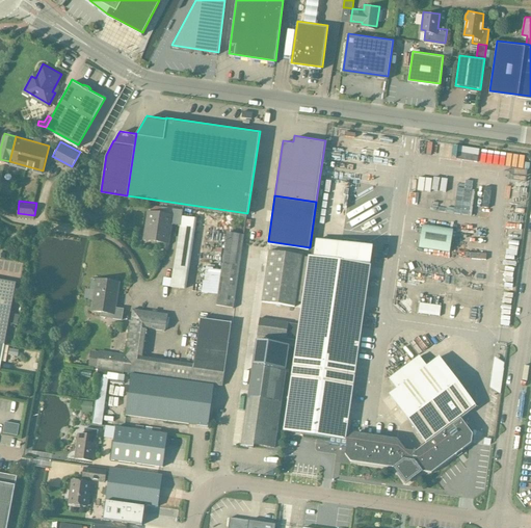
[(170,218),(181,220),(182,213),(183,208),(161,204),(160,211),(148,209),(143,237),(167,240),(169,230),(168,230),(170,222),(170,218)]
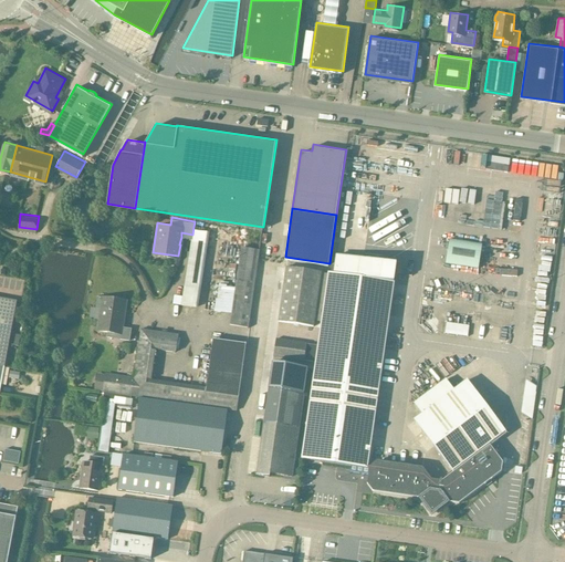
[(450,236),(447,260),(479,264),(483,241),(450,236)]
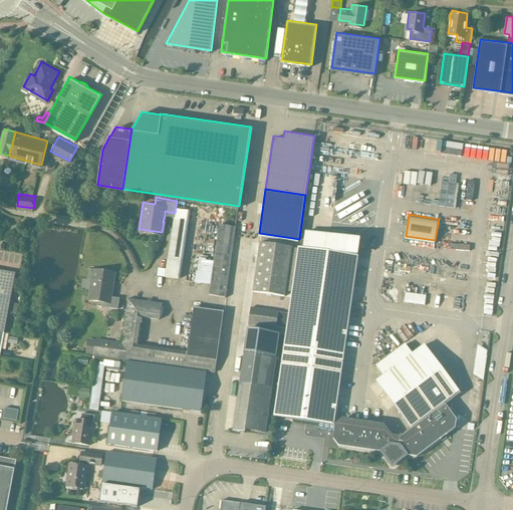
[(226,294),(237,224),(220,222),(210,292),(226,294)]
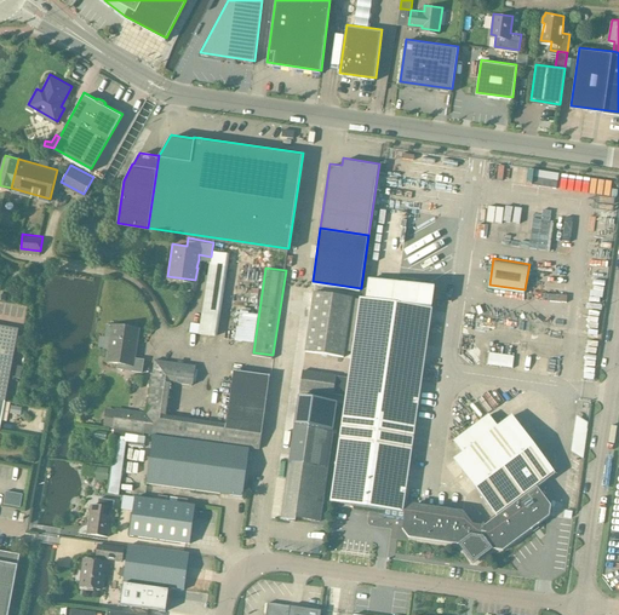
[(347,388),(331,498),(385,506),(385,512),(405,516),(406,510),(406,509),(403,509),(420,388),(433,305),(435,286),(368,276),(366,295),(361,294),(347,388)]
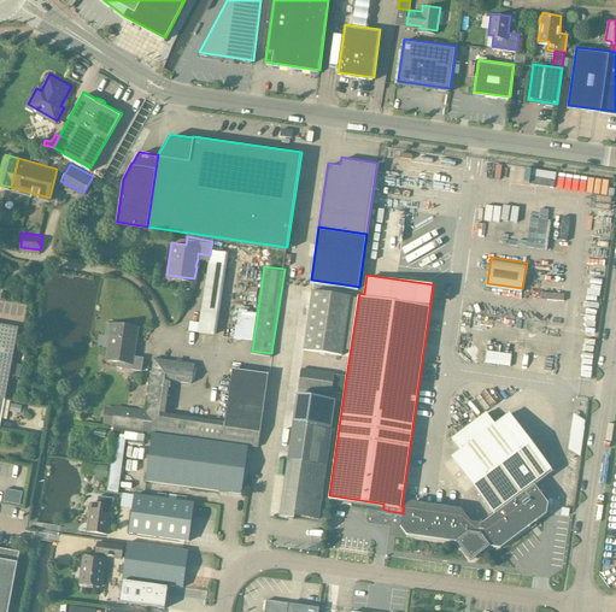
[(342,352),(352,293),(314,287),(305,347),(342,352)]
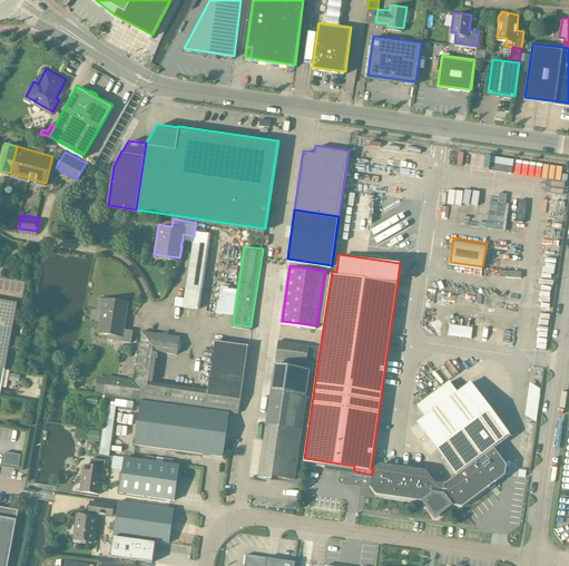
[(18,300),(0,295),(0,364),(6,366),(18,300)]
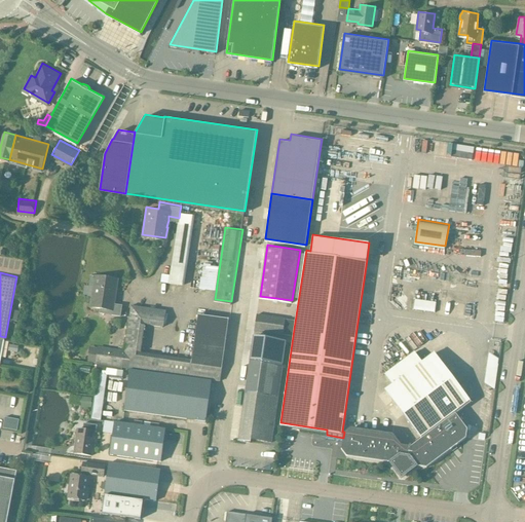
[(121,312),(122,302),(114,301),(118,276),(91,272),(88,293),(94,293),(91,304),(101,305),(101,309),(121,312)]
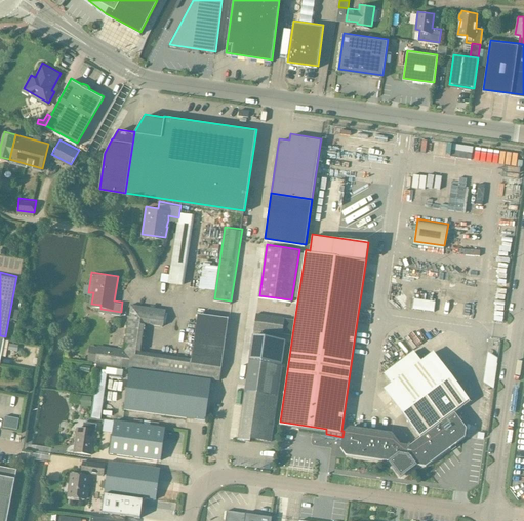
[(131,302),(125,348),(99,344),(97,359),(219,377),(229,315),(198,311),(192,356),(142,349),(146,320),(163,323),(166,307),(131,302)]
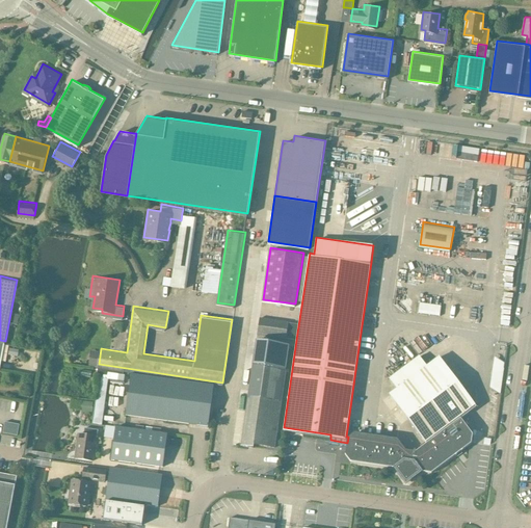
[(258,332),(287,336),(289,319),(260,316),(258,332)]
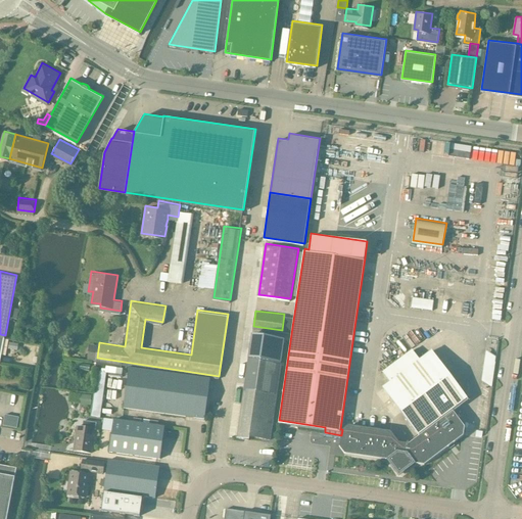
[(252,332),(238,435),(250,437),(250,434),(271,437),(285,337),(252,332)]
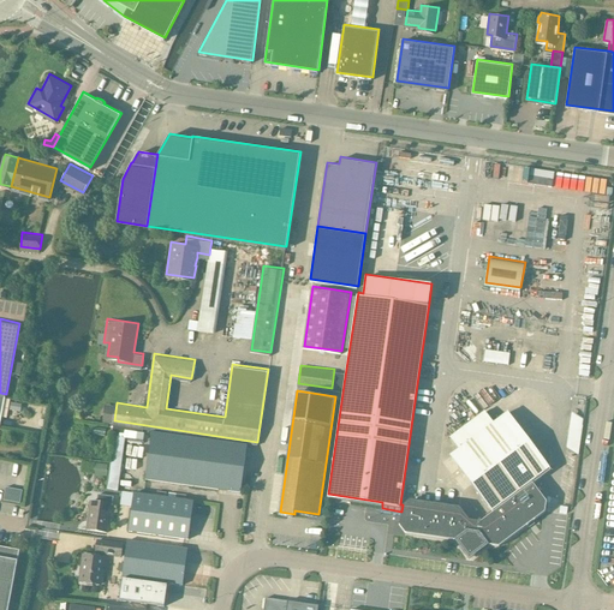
[(12,399),(11,406),(22,408),(23,400),(12,399)]
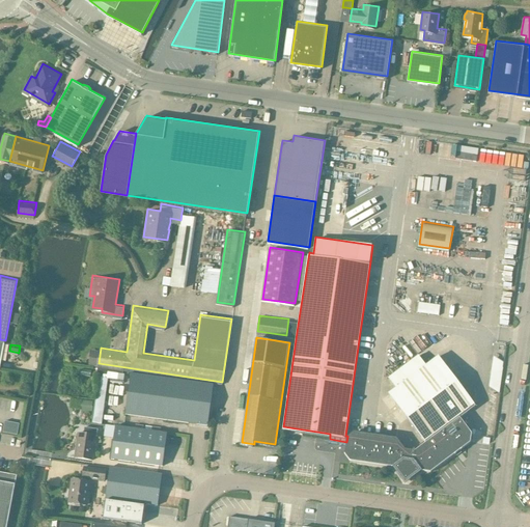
[(471,397),(464,387),(439,354),(426,363),(419,353),(389,375),(396,385),(389,391),(424,439),(420,442),(422,443),(415,448),(406,447),(396,437),(354,432),(347,437),(346,442),(345,451),(350,459),(393,464),(406,481),(422,468),(431,470),(471,440),(472,432),(461,415),(476,404),(471,397)]
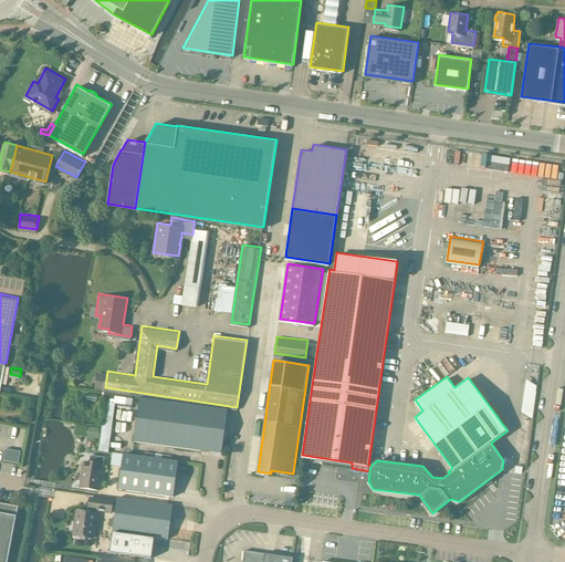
[(534,412),(535,380),(523,378),(522,410),(534,412)]
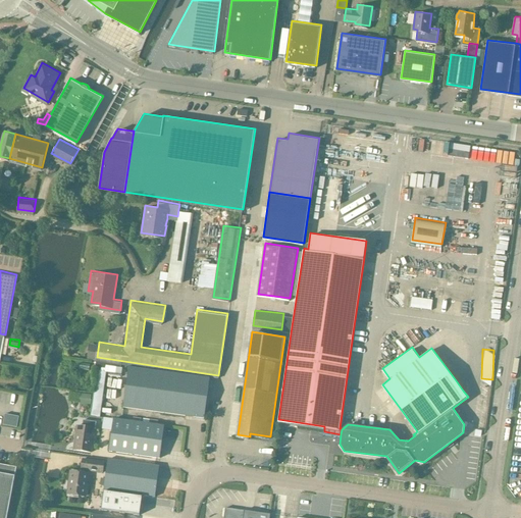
[(107,362),(106,369),(122,371),(123,365),(107,362)]
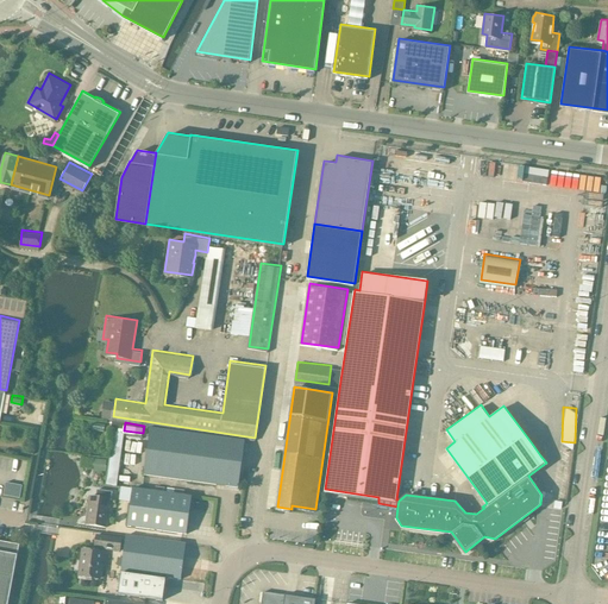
[(239,484),(245,438),(151,425),(144,472),(239,484)]
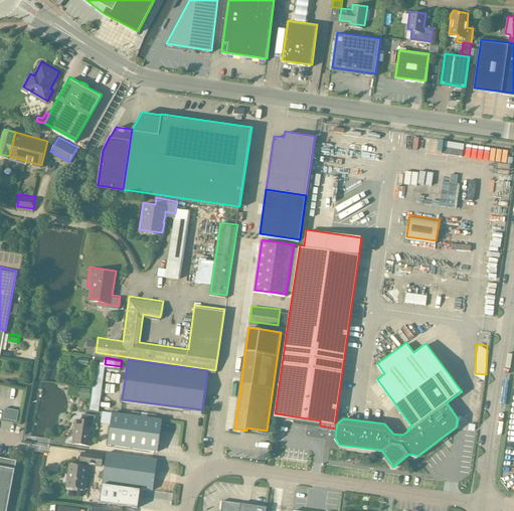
[(79,393),(91,395),(92,386),(80,385),(79,393)]
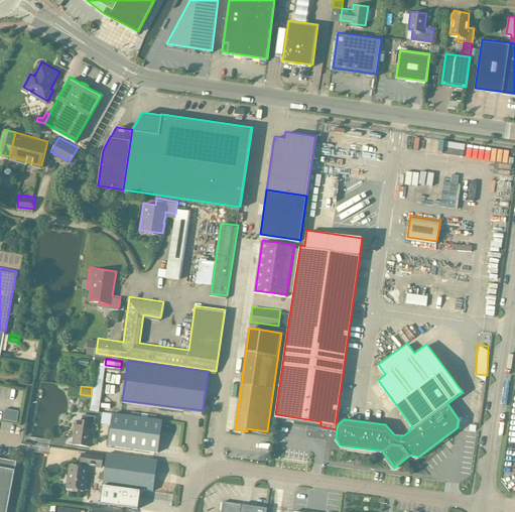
[(5,406),(3,417),(17,419),(19,409),(5,406)]
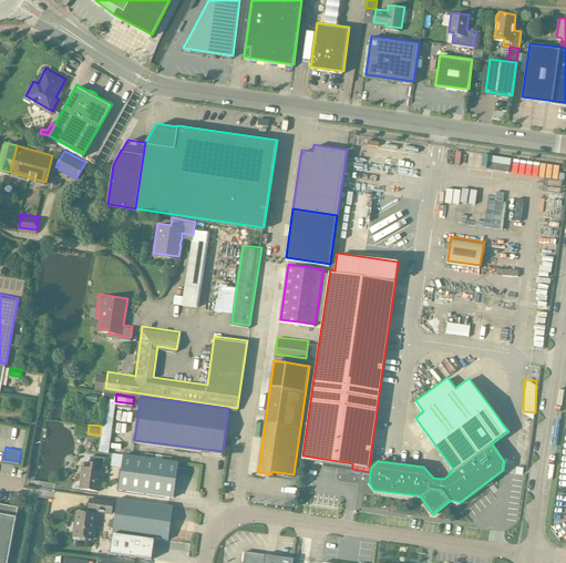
[(174,494),(178,460),(124,452),(120,487),(174,494)]
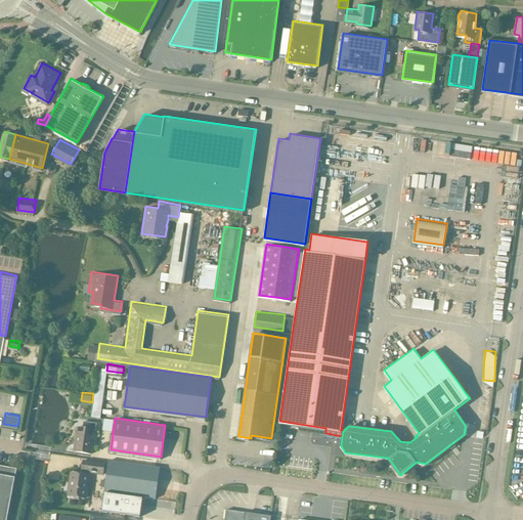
[(96,428),(97,421),(84,419),(83,425),(78,425),(75,448),(92,450),(95,428),(96,428)]
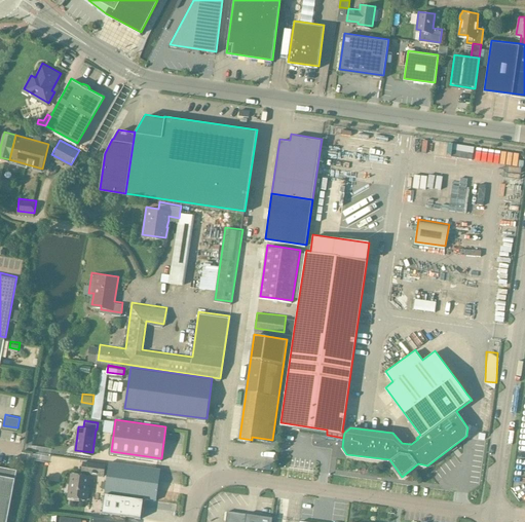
[(73,473),(70,495),(85,497),(87,487),(86,487),(86,484),(87,484),(89,475),(87,475),(87,472),(104,474),(106,461),(83,458),(82,471),(84,472),(83,474),(73,473)]
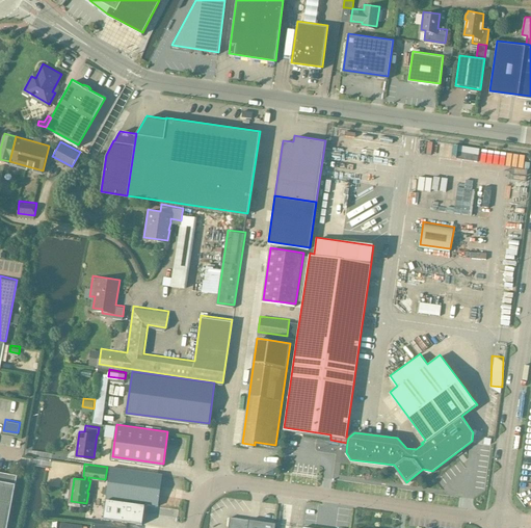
[(158,503),(162,473),(111,466),(106,496),(158,503)]
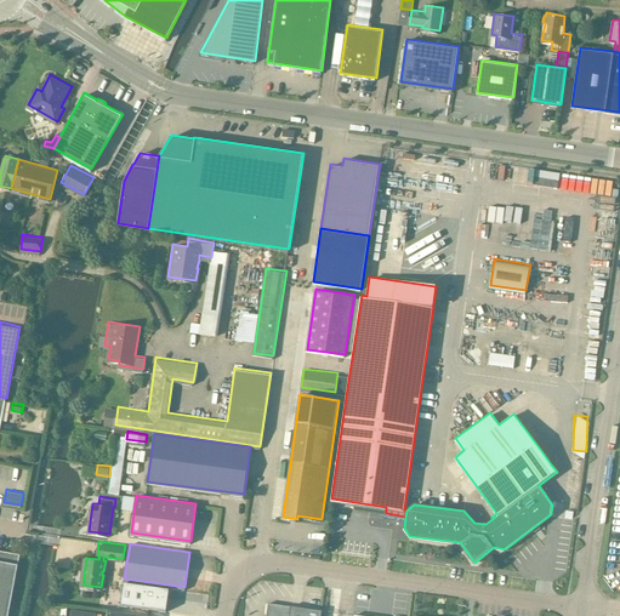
[(0,588),(13,592),(21,552),(0,548),(0,588)]
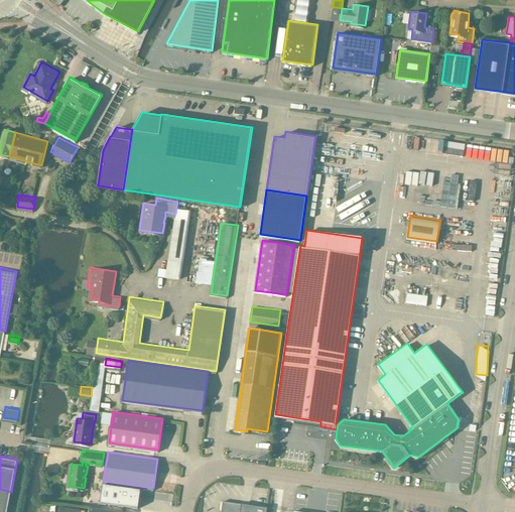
[(141,489),(103,483),(100,501),(138,506),(141,489)]
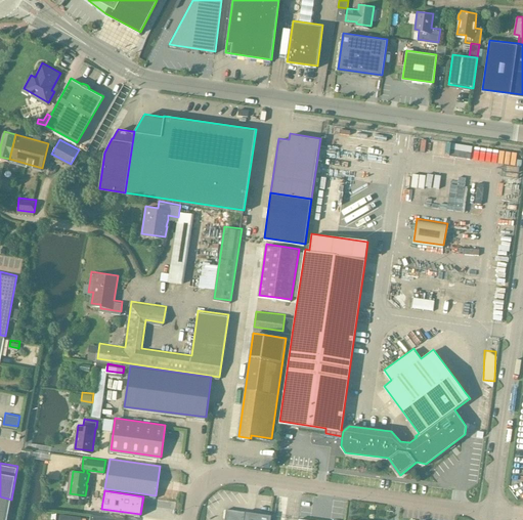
[(0,519),(3,519),(6,519),(11,500),(0,496),(0,519)]
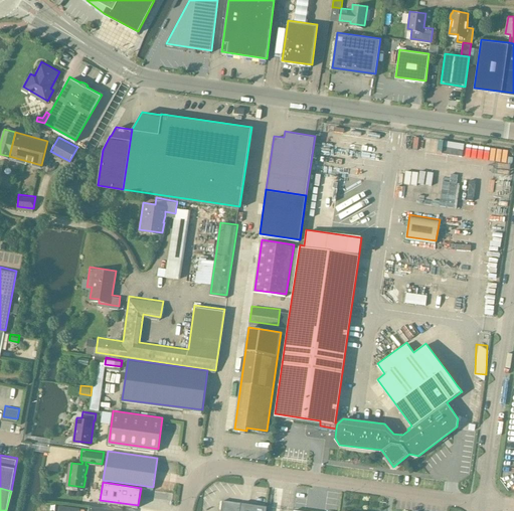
[(221,499),(219,510),(266,510),(267,505),(221,499)]
